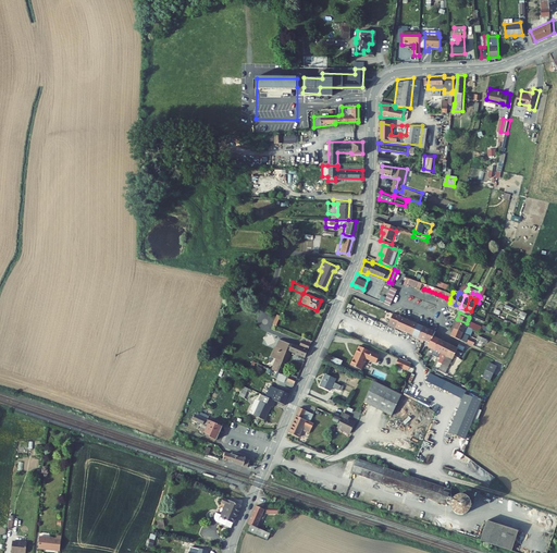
[(394,314),(390,323),(394,326),(398,316),(394,314)]
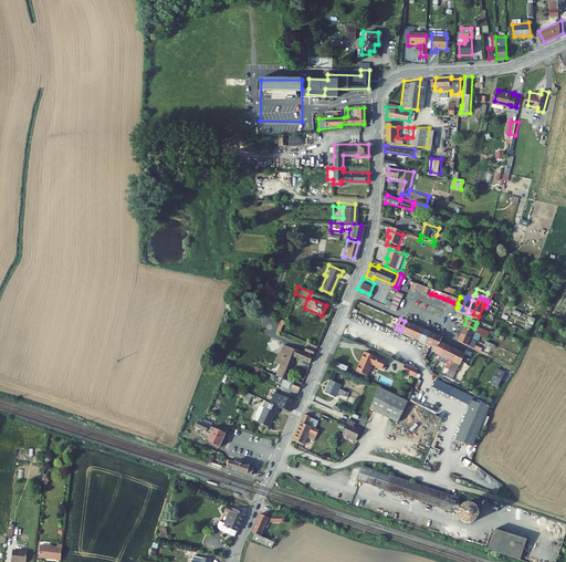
[(413,324),(407,321),(402,331),(402,332),(408,335),(413,324)]
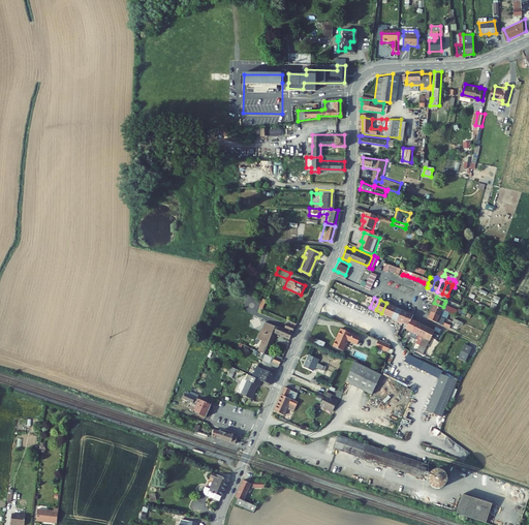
[(445,302),(444,304),(443,307),(446,308),(449,310),(455,312),(458,306),(445,302)]
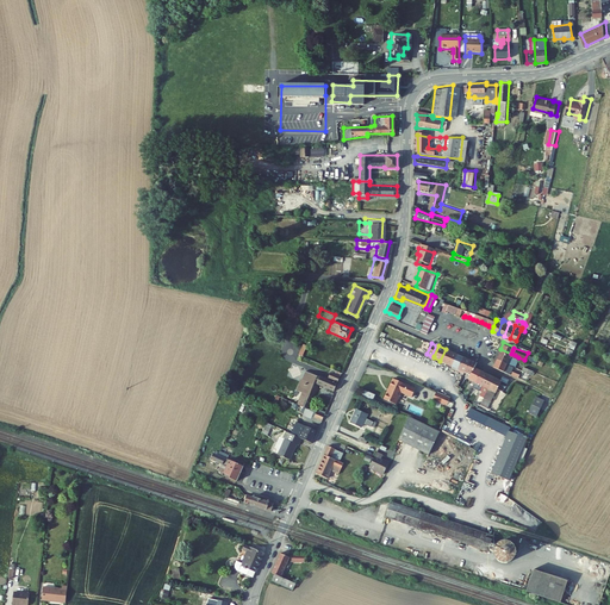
[(452,351),(446,349),(440,361),(447,365),(452,351)]
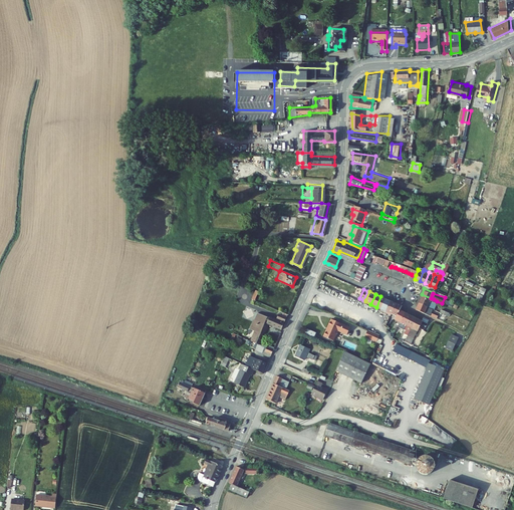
[(420,300),(429,304),(431,298),(422,294),(420,300)]
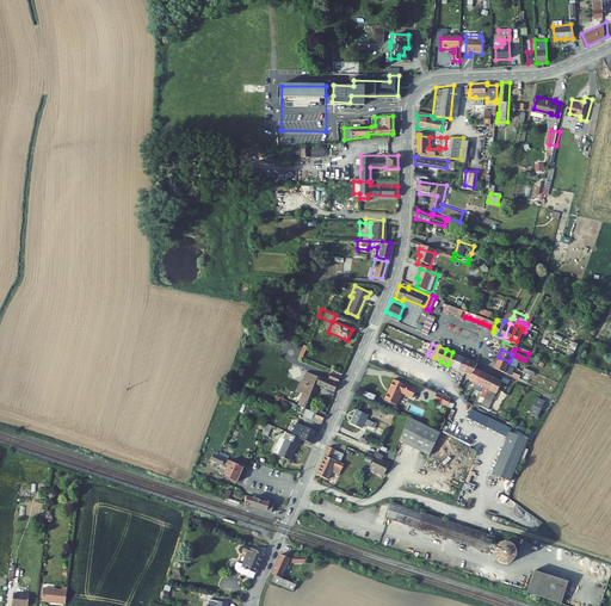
[(460,356),(452,352),(448,365),(454,368),(460,356)]
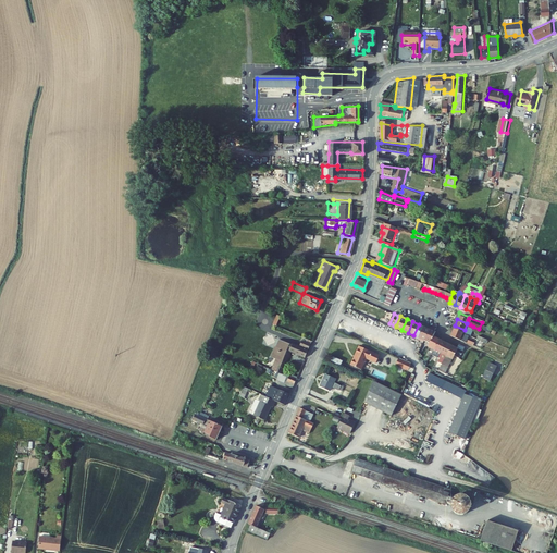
[(473,327),(470,324),(467,323),(465,330),(469,332),(471,333),(473,327)]
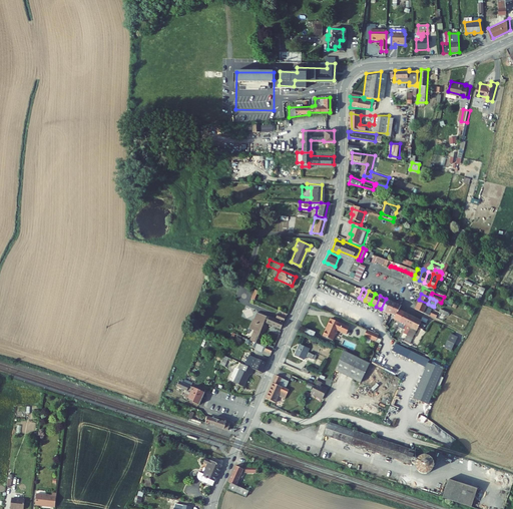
[(391,301),(386,299),(381,309),(386,312),(391,301)]
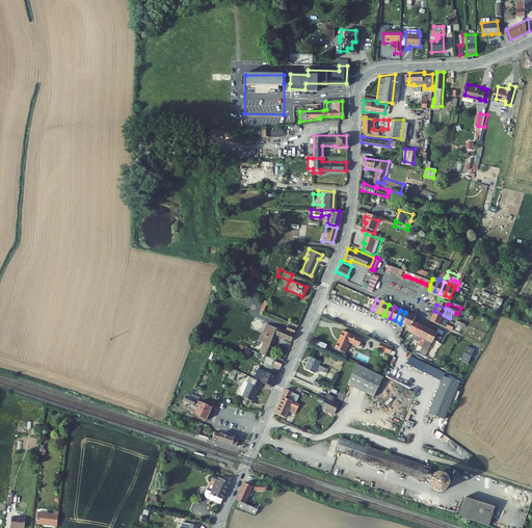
[(410,315),(405,312),(400,323),(405,325),(410,315)]
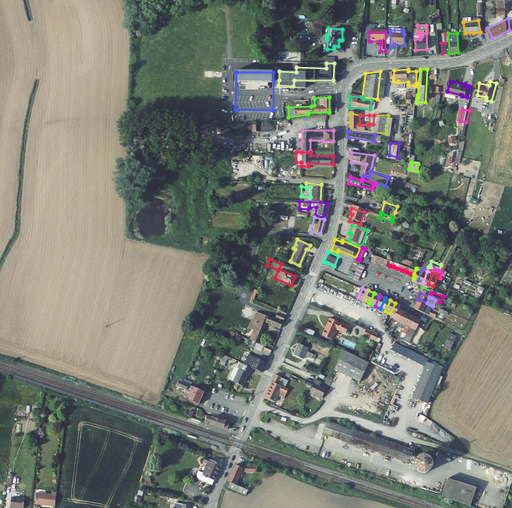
[(417,301),(415,306),(424,310),(426,307),(426,305),(417,301)]
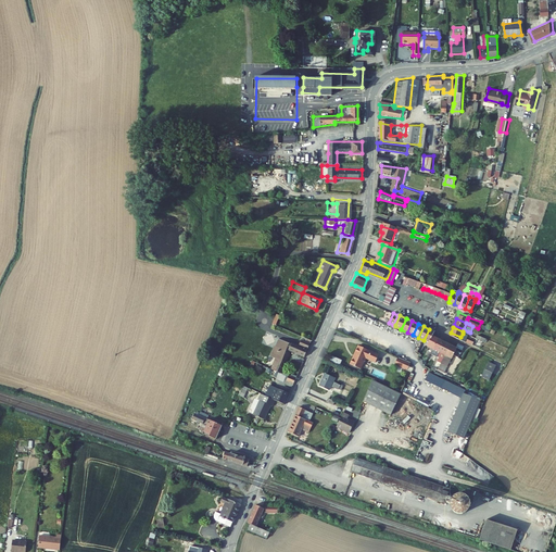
[(434,331),(429,329),(424,340),(428,342),(429,342),(433,335),(434,331)]
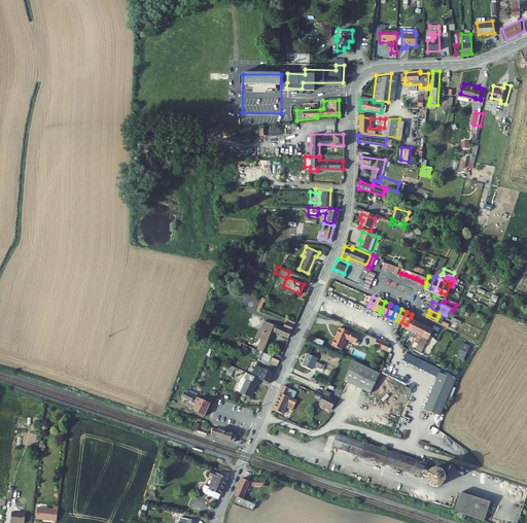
[(292,320),(282,316),(279,325),(289,328),(292,320)]
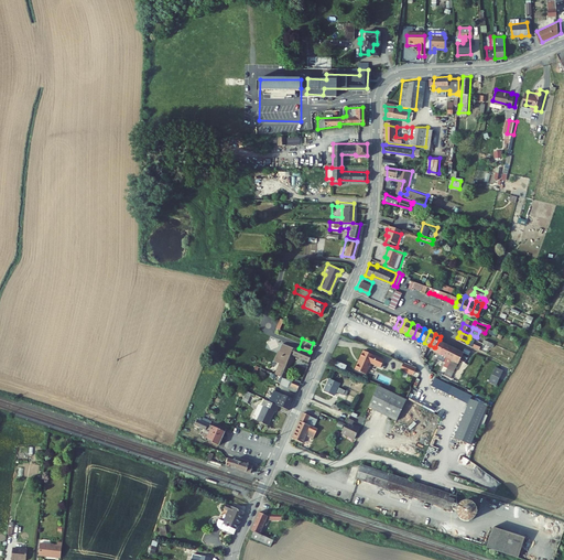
[(447,343),(440,340),(435,347),(434,352),(436,353),(436,354),(435,353),(432,358),(436,361),(437,358),(438,356),(440,357),(441,355),(447,343)]
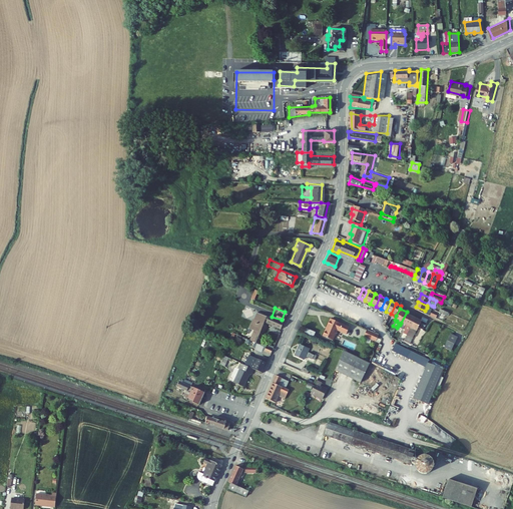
[(413,315),(407,312),(401,323),(400,325),(407,328),(408,326),(413,315)]
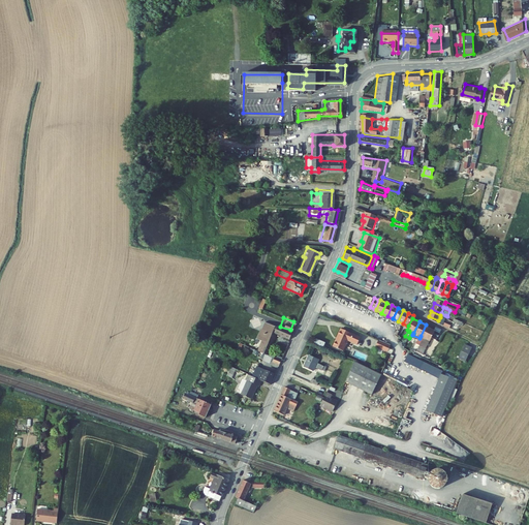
[(257,328),(258,330),(254,339),(260,342),(261,339),(263,340),(266,337),(262,336),(263,333),(267,334),(268,333),(270,326),(260,322),(259,323),(257,328)]
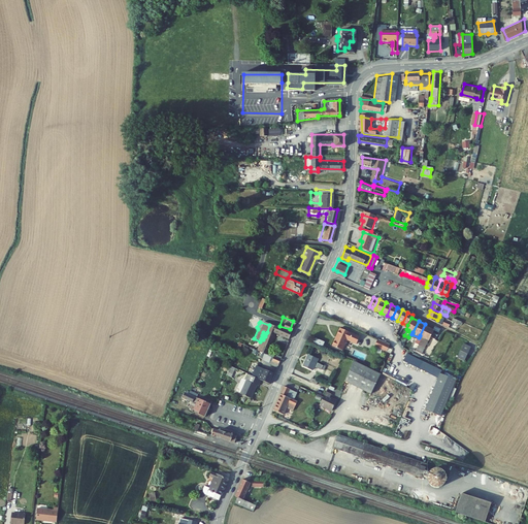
[(269,325),(267,332),(266,333),(263,332),(262,335),(265,336),(263,339),(261,338),(260,341),(257,350),(264,353),(271,331),(287,337),(290,329),(279,326),(273,324),(272,327),(269,325)]
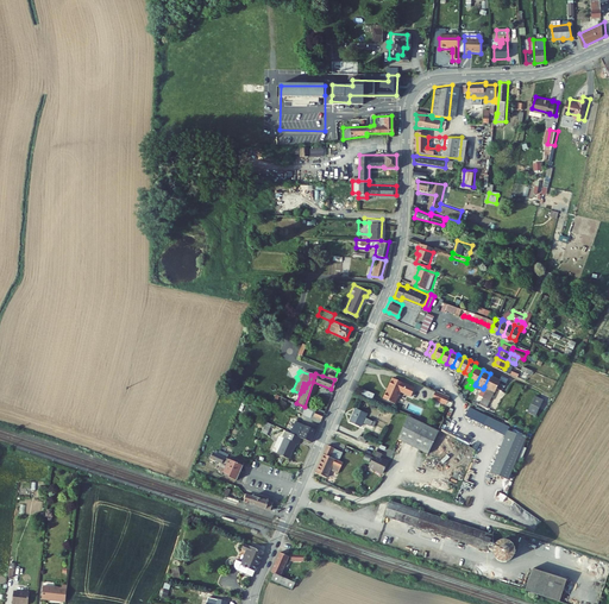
[(496,377),(490,373),(484,387),(483,389),(489,392),(490,390),(496,377)]
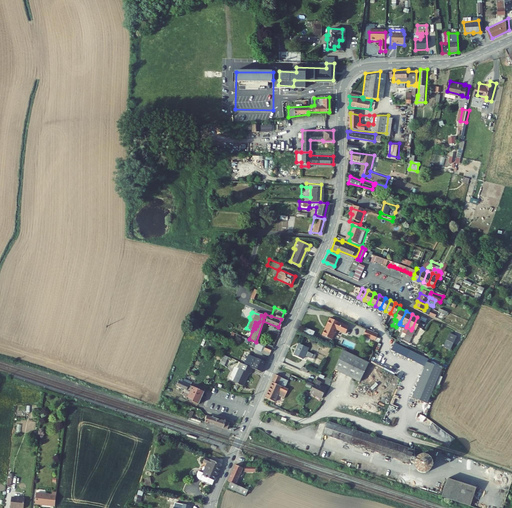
[(349,326),(330,317),(327,324),(328,325),(326,328),(325,328),(322,334),(332,338),(337,328),(346,332),(349,326)]
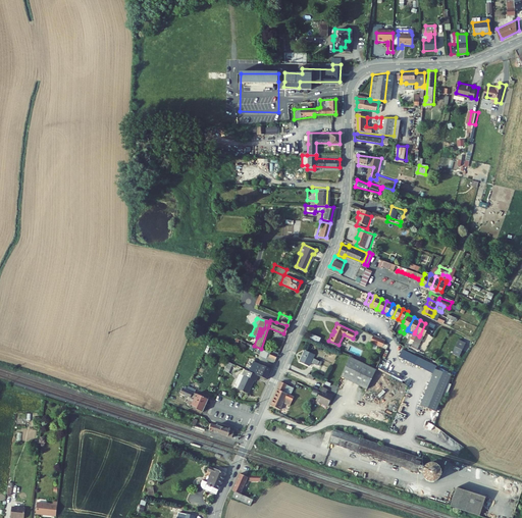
[(430,325),(425,323),(420,334),(419,337),(424,339),(425,337),(426,332),(428,329),(430,326),(430,325)]
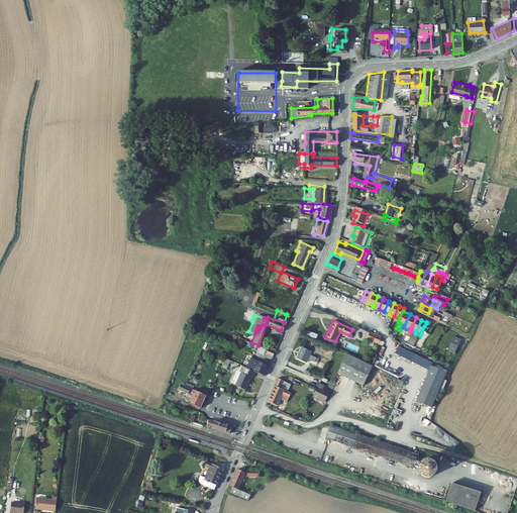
[(371,331),(368,338),(379,343),(382,336),(371,331)]
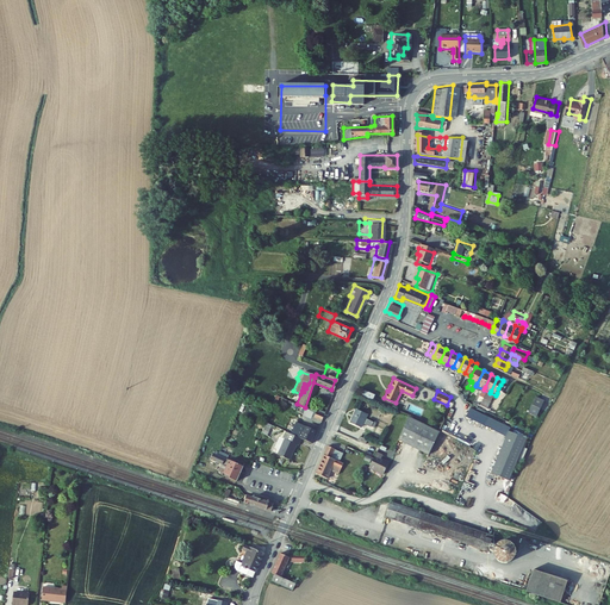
[(518,405),(524,409),(531,394),(524,391),(518,405)]
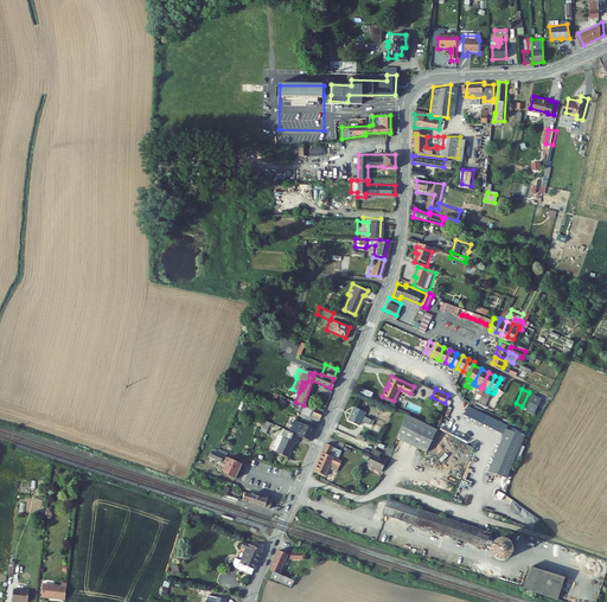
[(485,396),(480,405),(487,409),(496,392),(494,391),(493,394),(487,391),(485,396)]
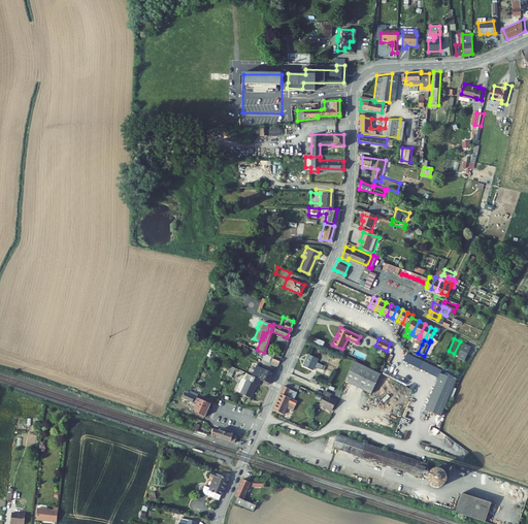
[(471,346),(465,341),(457,355),(464,359),(471,346)]
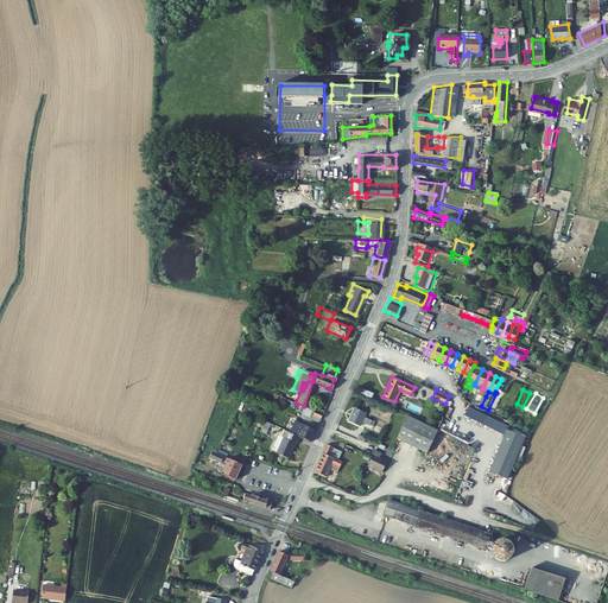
[(321,411),(309,406),(305,416),(317,420),(321,411)]
